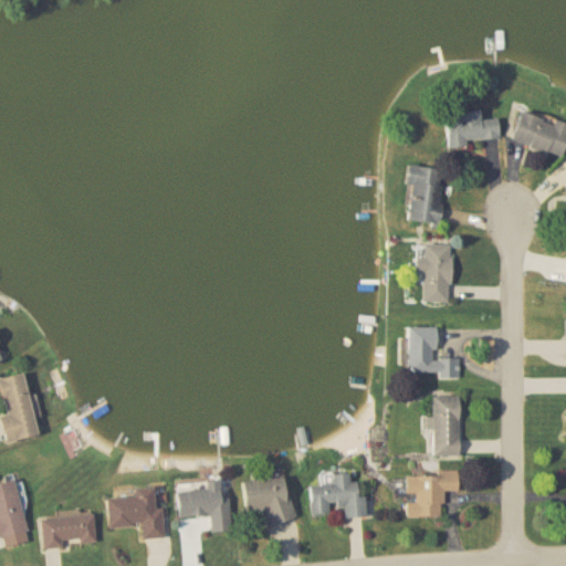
[(499,140),(498,118),(480,119),(480,111),(456,113),(456,118),(447,118),(448,144),(499,140)]
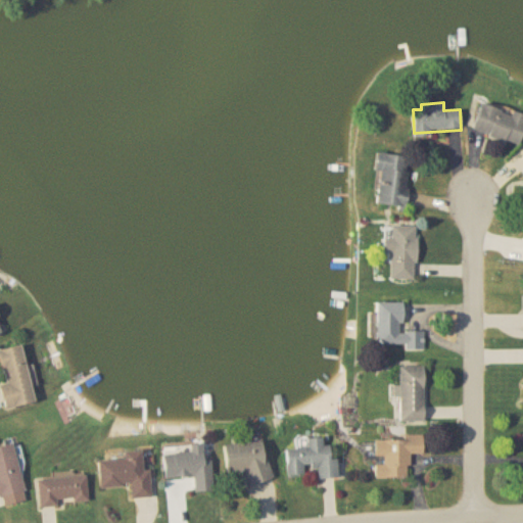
[(522,130),(522,114),(480,103),(473,132),(519,145),(522,130)]
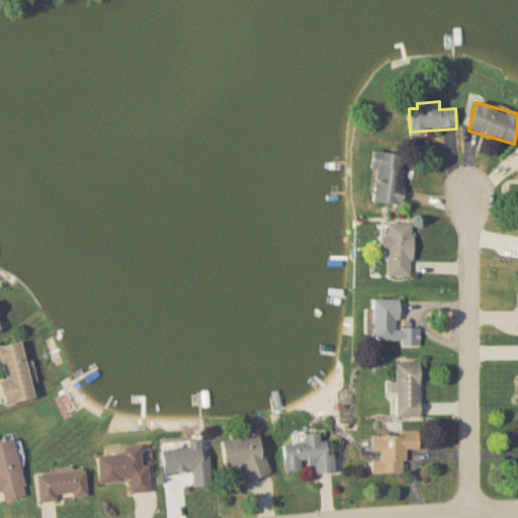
[(375,151),(370,201),(401,205),(407,155),(375,151)]
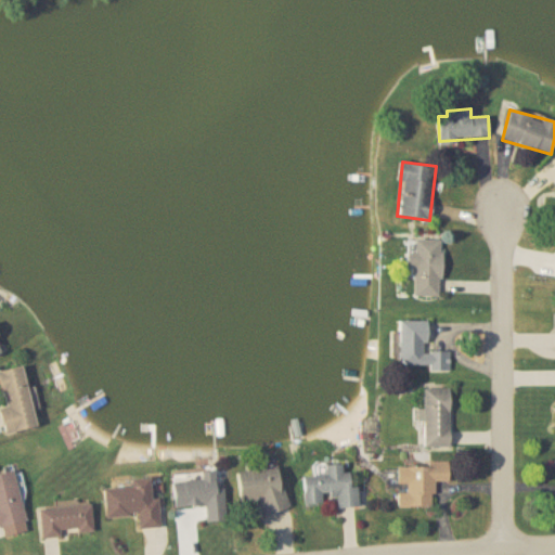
[(414,268),(414,296),(441,296),(441,240),(415,240),(415,254),(408,254),(408,268),(414,268)]
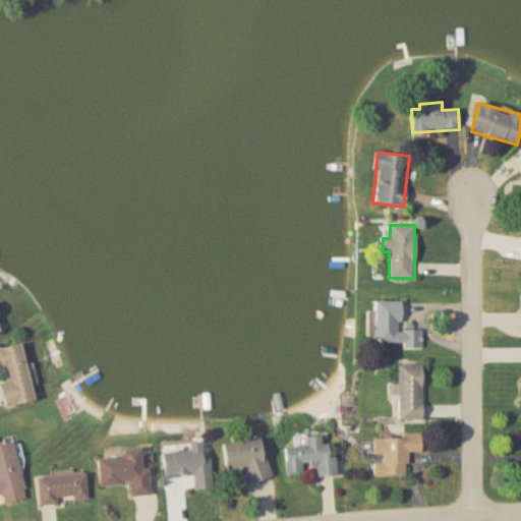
[(378,344),(403,344),(403,349),(422,350),(423,330),(400,330),(401,302),(375,301),(375,322),(368,322),(368,332),(378,333),(378,344)]
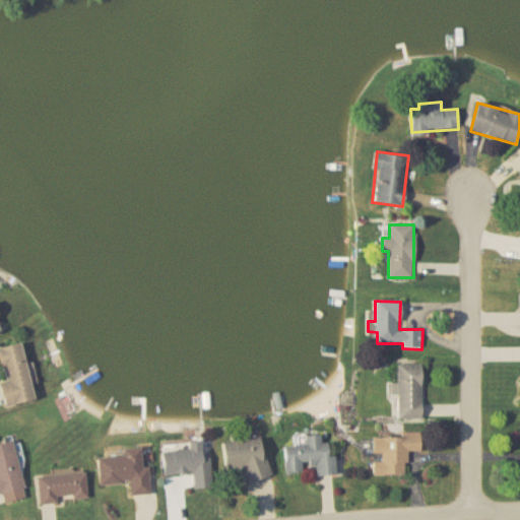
[(0,383),(5,406),(35,400),(22,342),(0,346),(0,358),(5,381),(0,382),(0,383)]
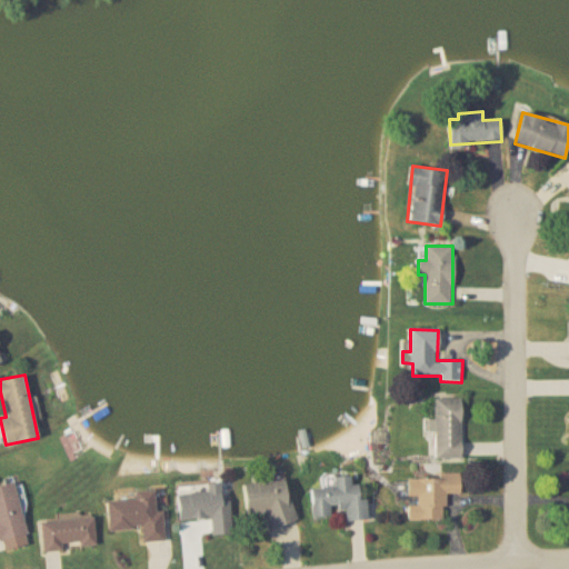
[(461,399),(435,399),(435,458),(461,458),(461,399)]
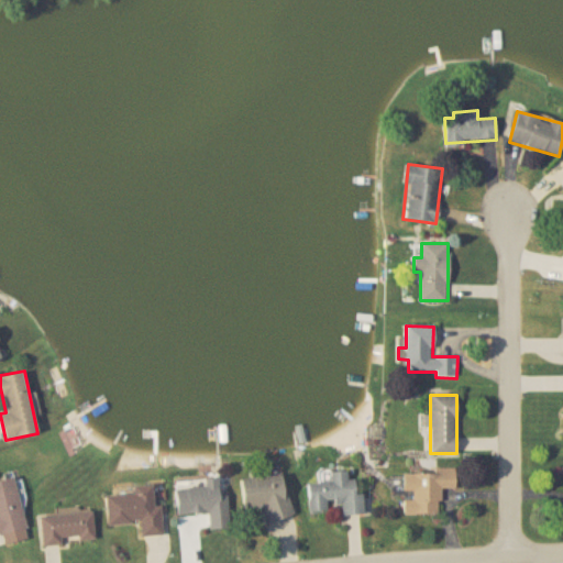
[(308,484),(310,512),(327,512),(327,504),(341,503),(342,516),(364,515),(363,495),(355,495),(355,479),(348,481),(346,471),(323,472),(323,483),(308,484)]
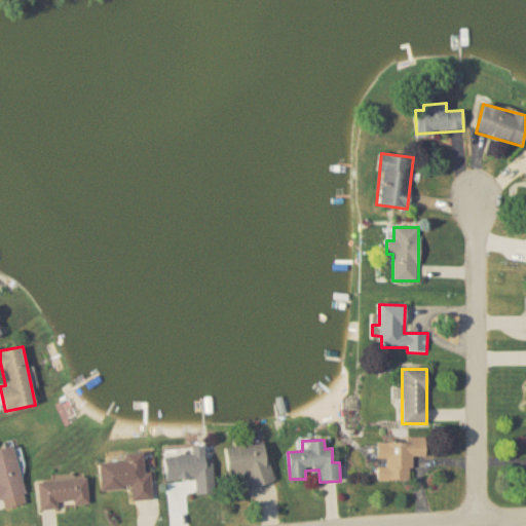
[(425,457),(425,440),(378,440),(377,463),(378,463),(378,480),(411,481),(412,457),(425,457)]
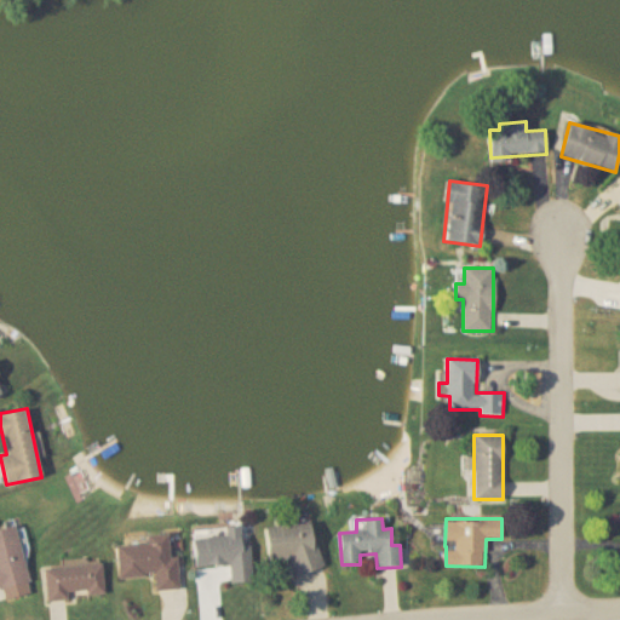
[(320,570),(315,523),(265,528),(269,561),(291,560),(292,573),(320,570)]
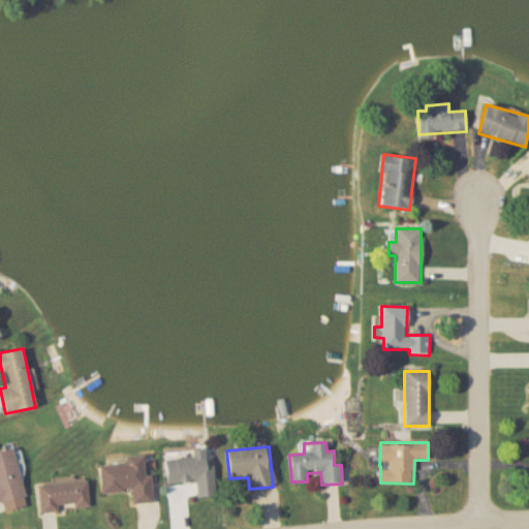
[(0,511),(26,507),(14,449),(0,452),(0,511)]
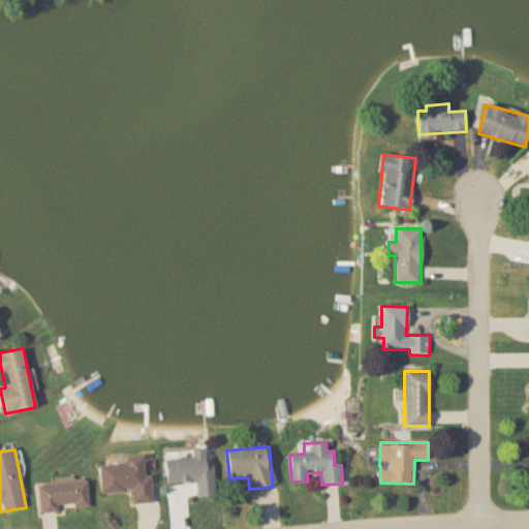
[(197,498),(215,497),(211,450),(164,454),(167,485),(196,481),(197,498)]
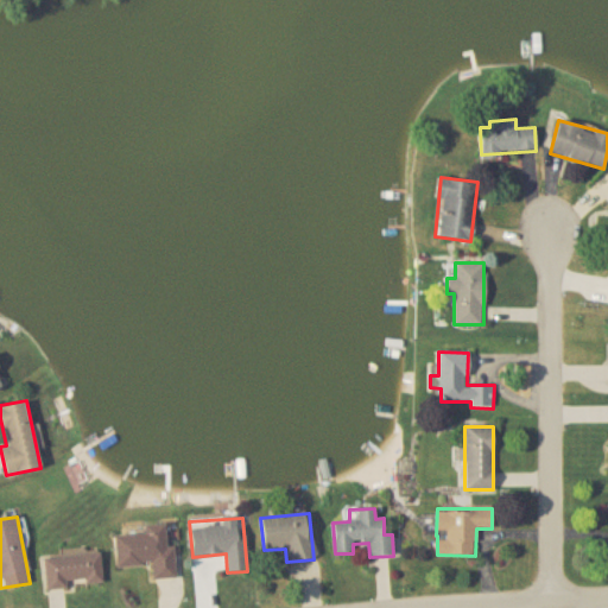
[(116,568),(152,565),(152,580),(173,578),(171,523),(144,525),(145,534),(115,536),(116,568)]
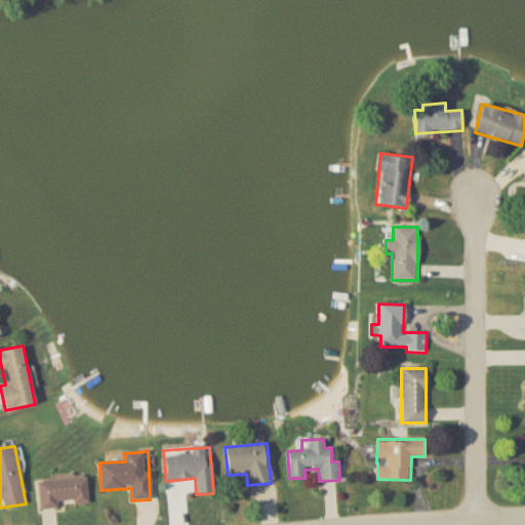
[(40,508),(88,505),(87,478),(38,480),(40,508)]
